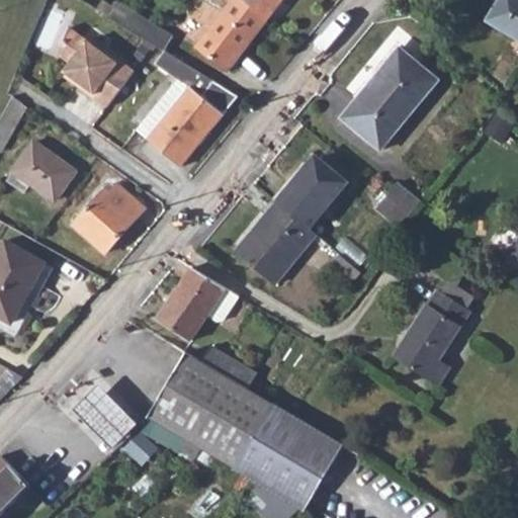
[(268,17),(245,0),(230,0),(196,44),(229,68),(268,17)]
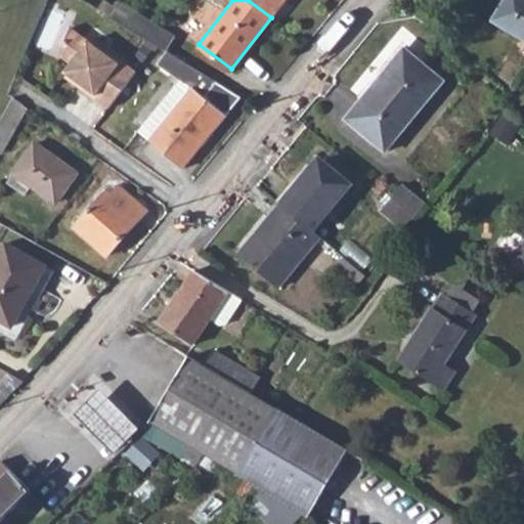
[(248,0),(271,17),(285,0),(248,0)]
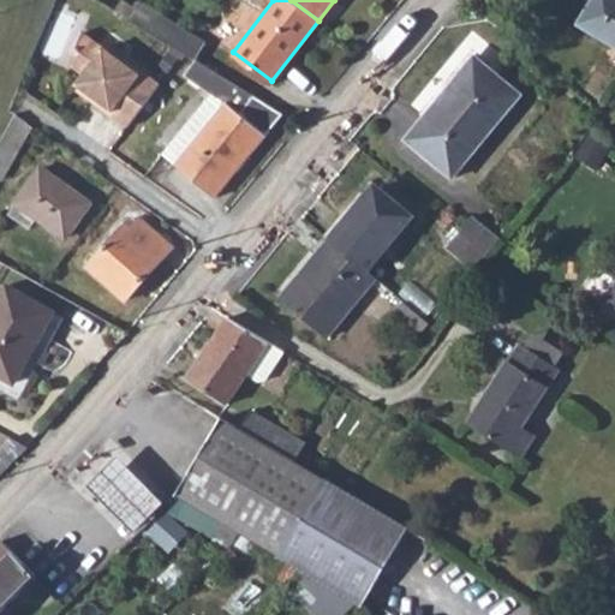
[(614,0),(596,0),(580,27),(614,47),(614,0)]
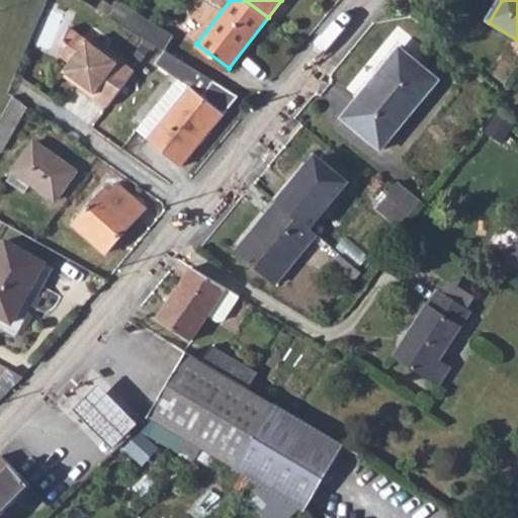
[(124,4),(116,18),(165,49),(174,34),(124,4)]
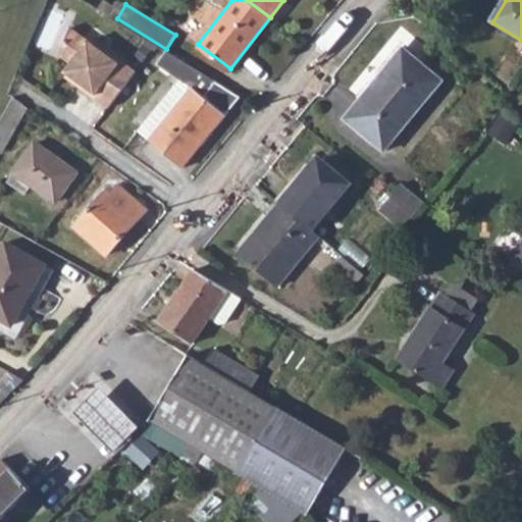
[(109,107),(137,70),(107,49),(105,51),(70,27),(60,53),(71,62),(65,70),(68,72),(80,81),(76,84),(109,107)]
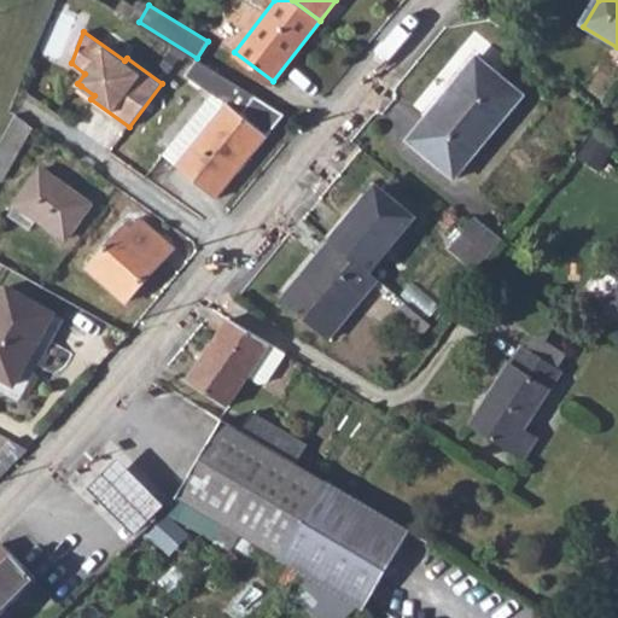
[(473,56),(403,139),(452,179),(522,95),(473,56)]
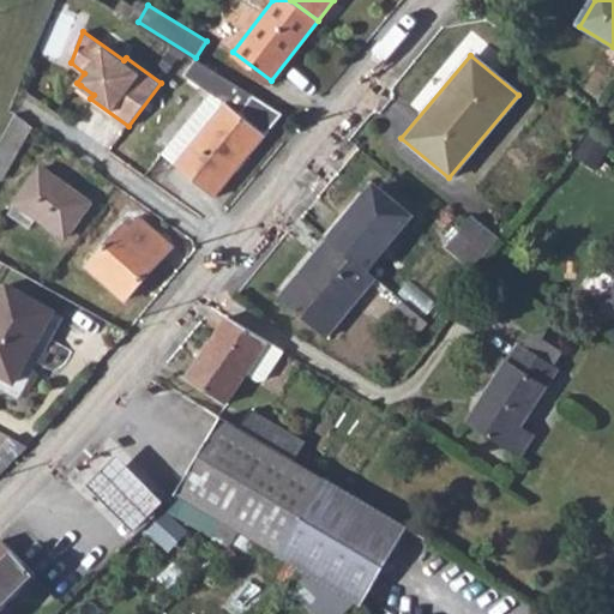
[(227,101),(176,164),(216,196),(283,112),(196,58),(186,73),(212,91),(227,101)]
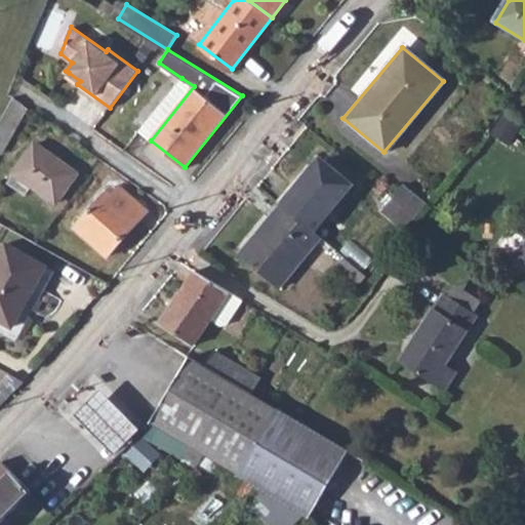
[(67,76),(77,84),(80,81),(69,73),(67,76)]
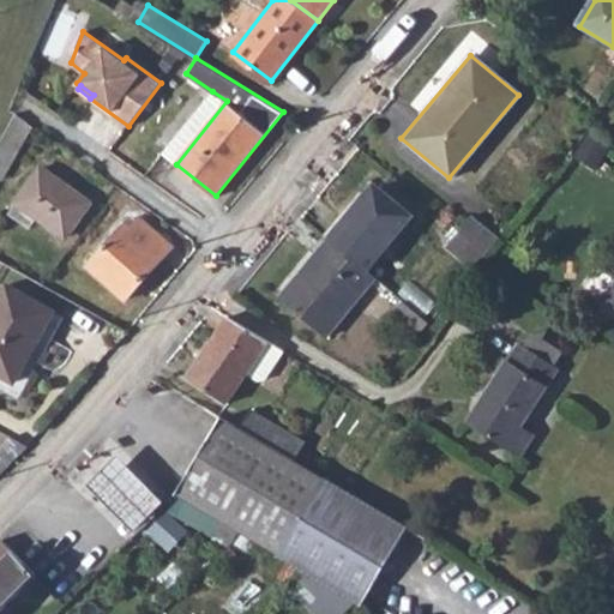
[(212,91),(163,152),(176,164),(227,101),(212,91)]
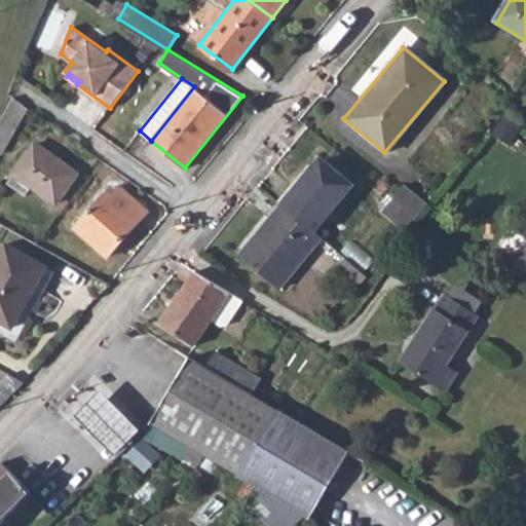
[(12,98),(0,119),(0,150),(3,152),(27,108),(12,98)]
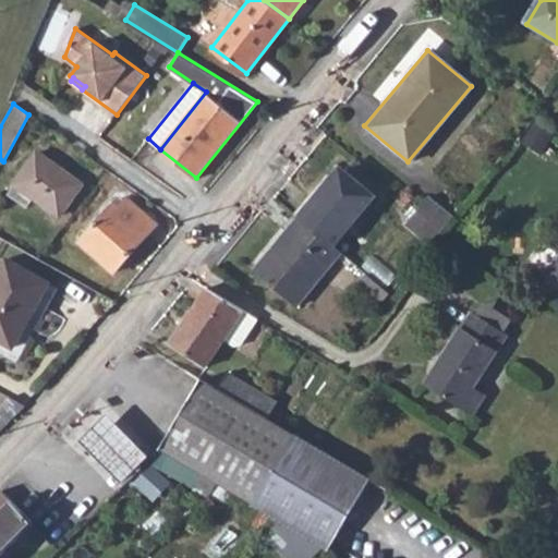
[(37,154),(14,185),(33,197),(59,217),(81,185),(37,154)]
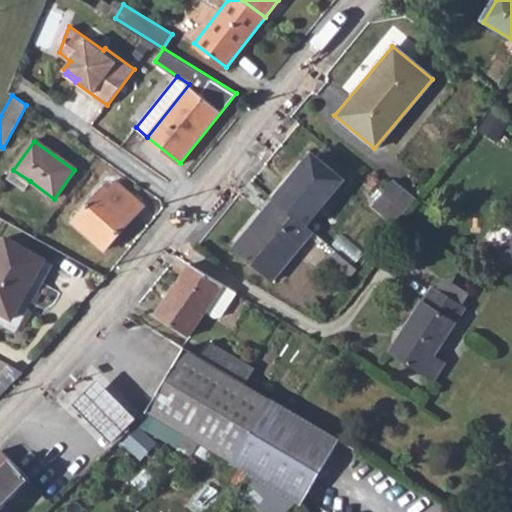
[(290,178),(272,199),(305,227),(344,181),(315,156),(304,169),(307,173),(297,184),(290,178)]
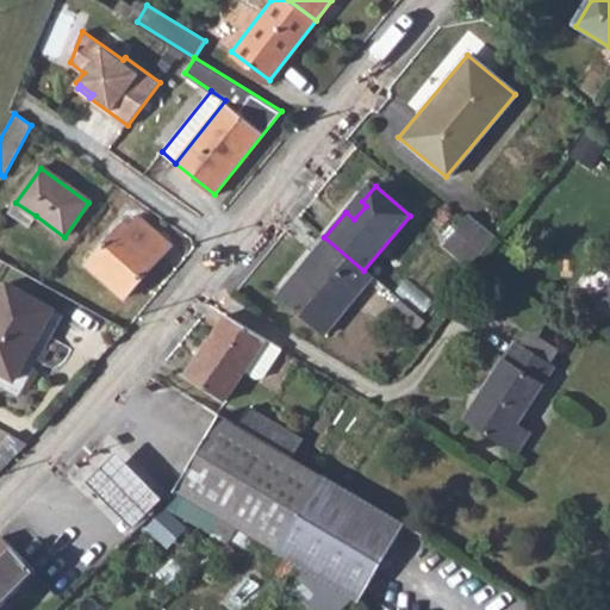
[(16,203),(13,205),(33,219),(36,216),(16,203)]
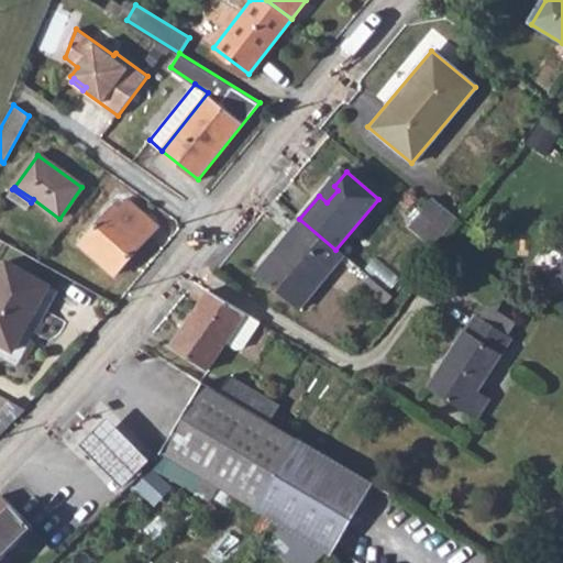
[(31,202),(12,189),(8,196),(26,209),(31,202)]
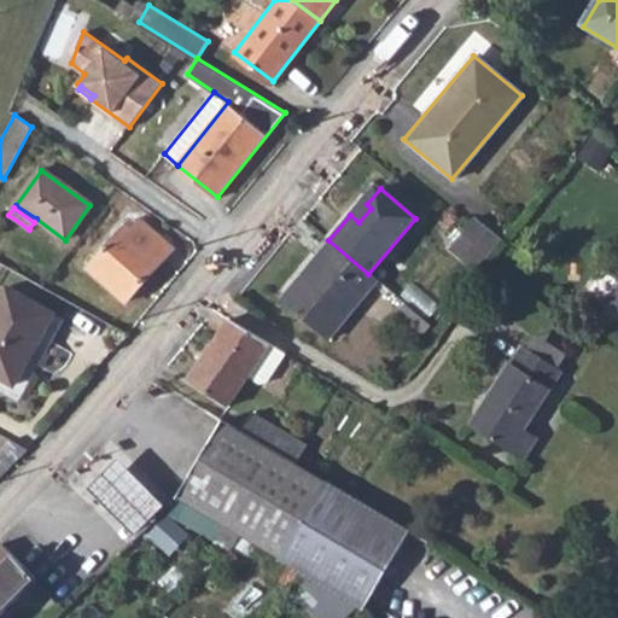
[(130,231),(124,226),(88,268),(126,301),(172,248),(141,219),(140,220),(130,231)]
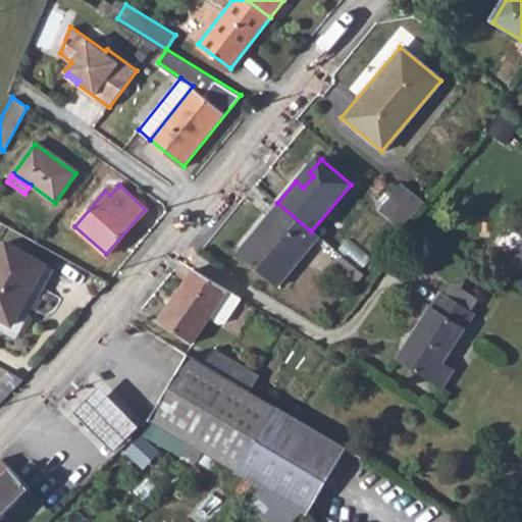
[(111,185),(105,191),(110,195),(118,186),(111,185)]
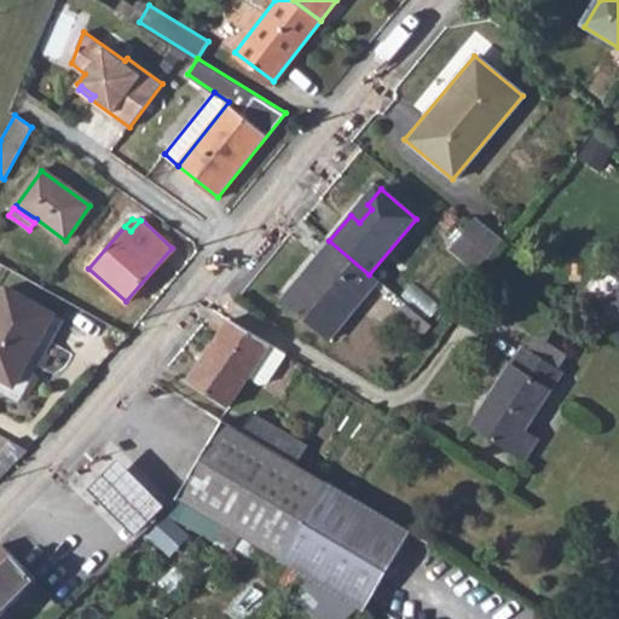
[(475,221),(463,235),(490,258),(502,244),(475,221)]
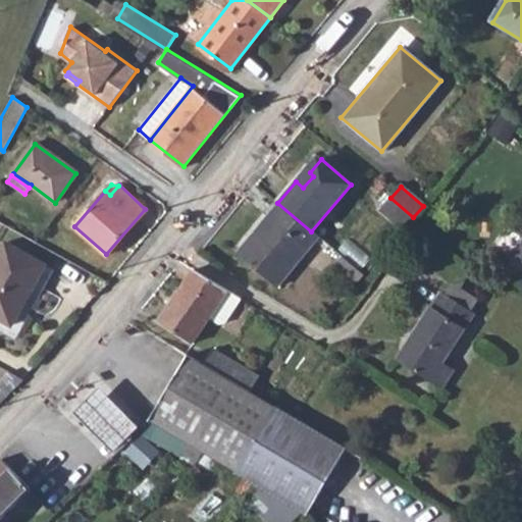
[(413,217),(390,198),(379,210),(394,222),(403,229),(413,217)]
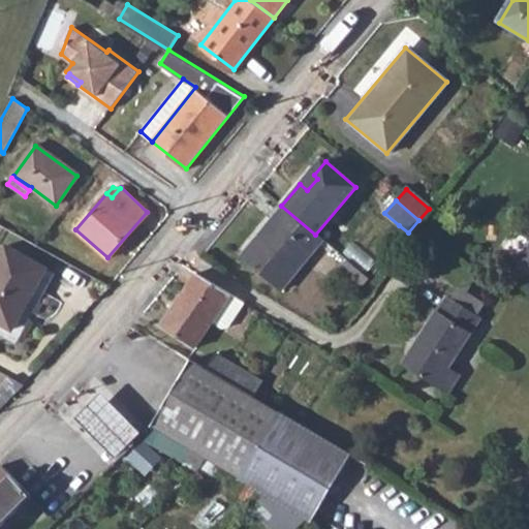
[(315,235),(281,206),(240,256),(280,290),(322,241),(315,235)]
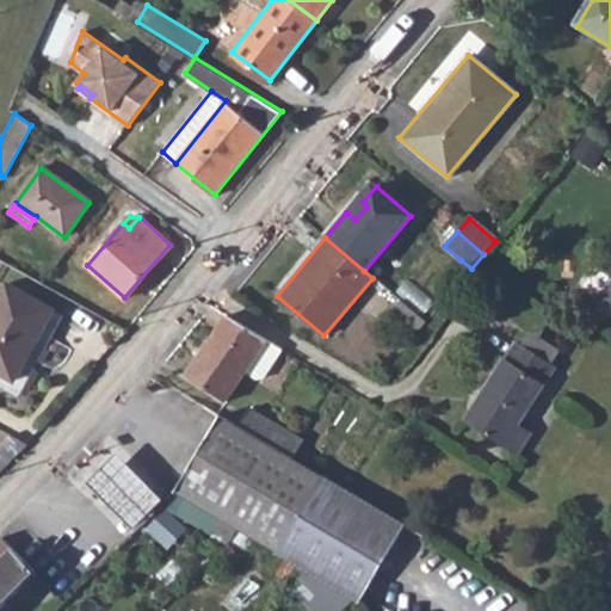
[(7,284),(0,295),(0,372),(13,380),(53,310),(7,284)]
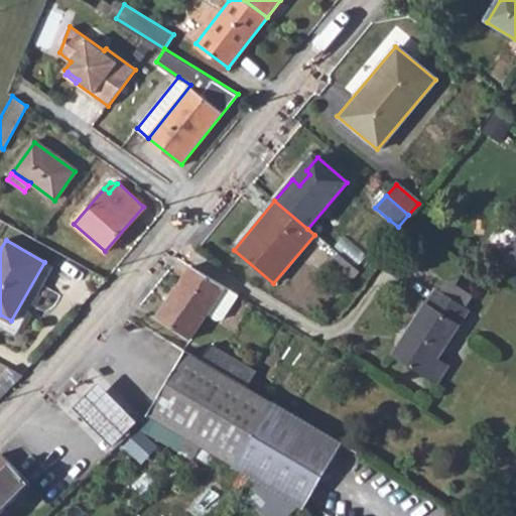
[(238,296),(191,267),(159,320),(194,342),(209,314),(218,320),(225,319),(238,296)]
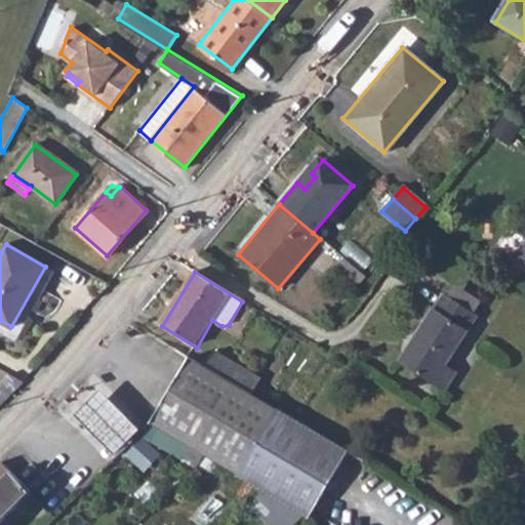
[(399,363),(444,391),(455,373),(445,367),(476,316),(444,296),(434,312),(431,310),(399,363)]
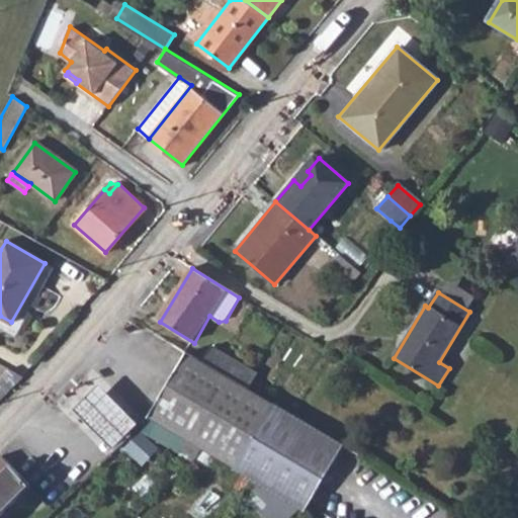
[(214,349),(204,365),(250,393),(259,376),(214,349)]
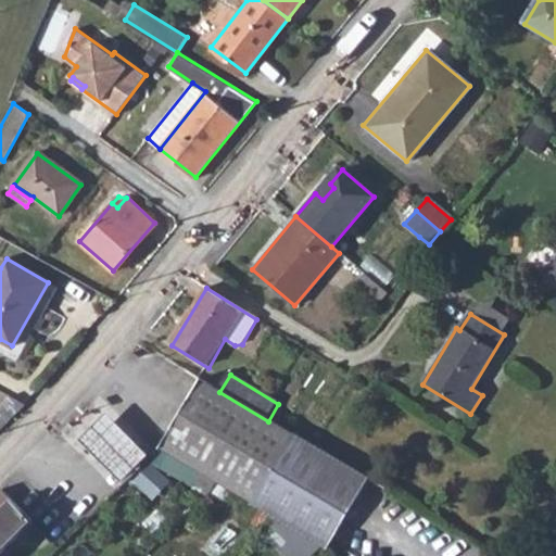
[(203,382),(162,452),(193,470),(201,475),(215,483),(277,520),(323,546),(327,550),(369,480),(297,437),(268,421),(219,392),(203,382)]
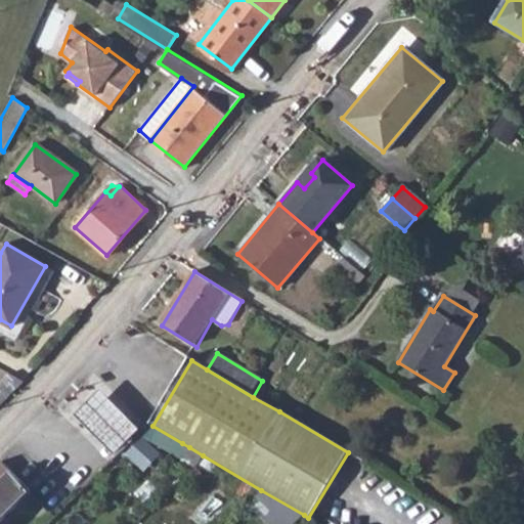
[(115,450),(141,425),(88,368),(60,394),(115,450)]
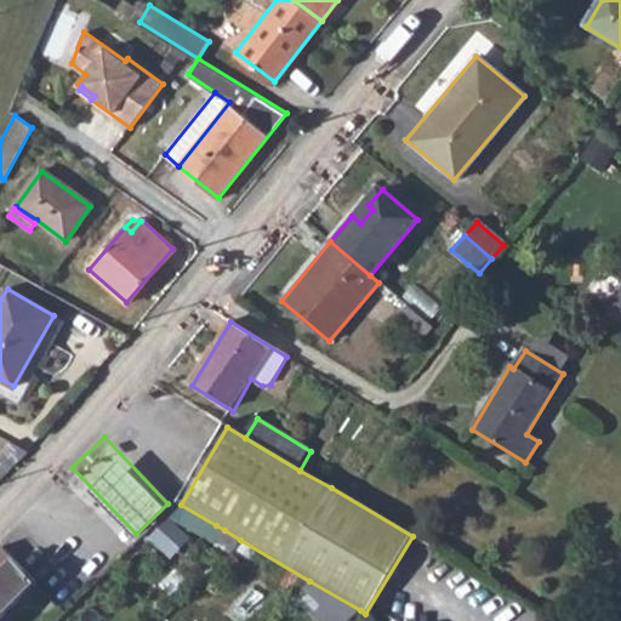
[(11,440),(0,451),(0,477),(28,450),(11,440)]
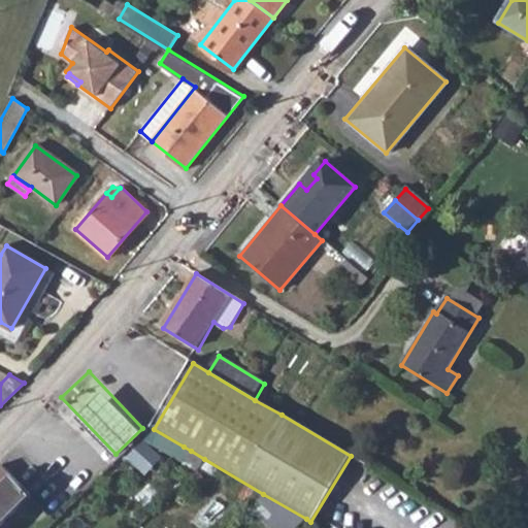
[(131,455),(146,468),(162,452),(146,438),(131,455)]
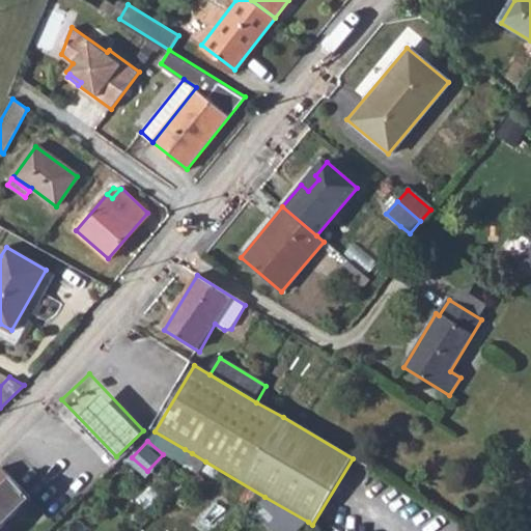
[(192,453),(187,465),(200,473),(205,462),(192,453)]
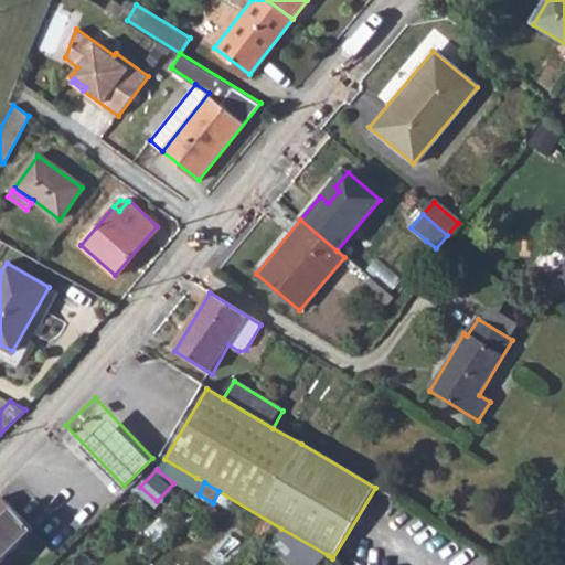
[(1,498),(0,499),(0,561),(31,531),(1,498)]
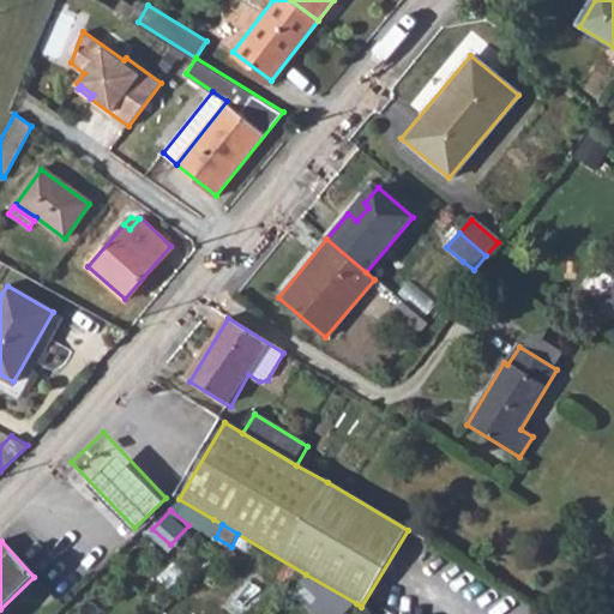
[(306,575),(293,588),(317,613),(344,613),(356,603),(306,575)]
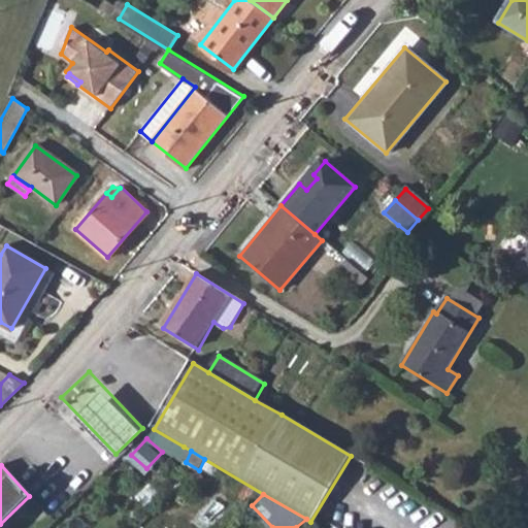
All buildings are outlined.
